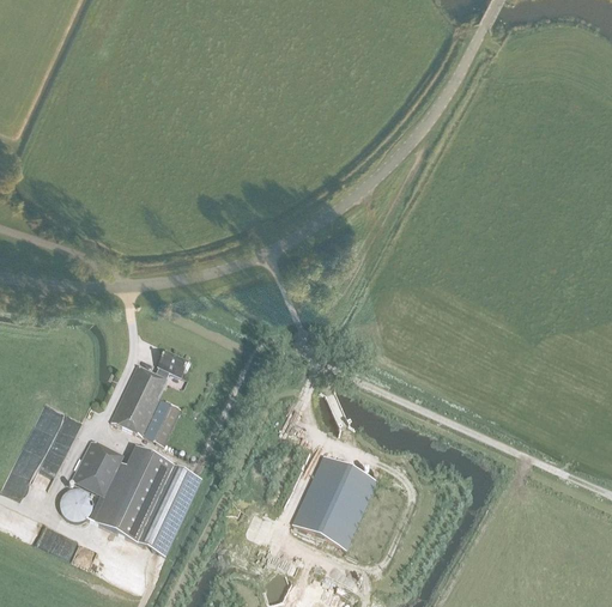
[(157,365),(153,371),(135,363),(108,419),(162,444),(180,408),(156,398),(162,384),(165,376),(163,376),(167,369),(179,375),(187,359),(163,347),(155,364),(157,365)]
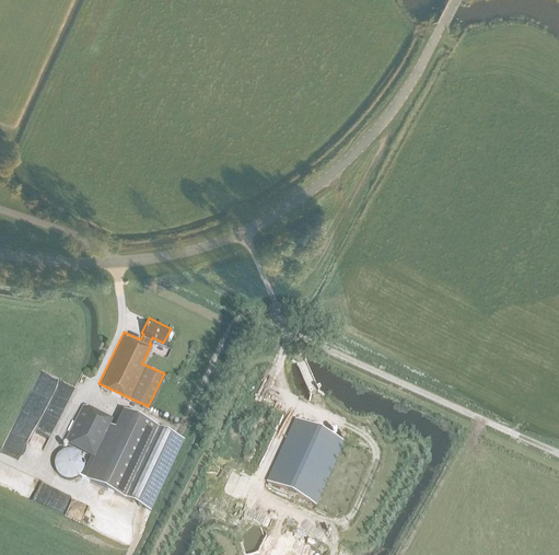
[(112,416),(81,401),(63,438),(93,453),(107,423),(112,416)]
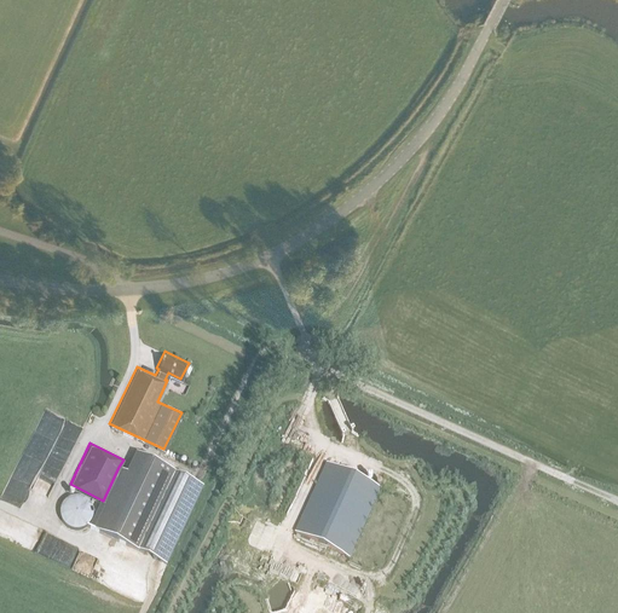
[(201,480),(166,463),(133,447),(123,469),(119,467),(103,501),(91,525),(163,557),(201,480)]
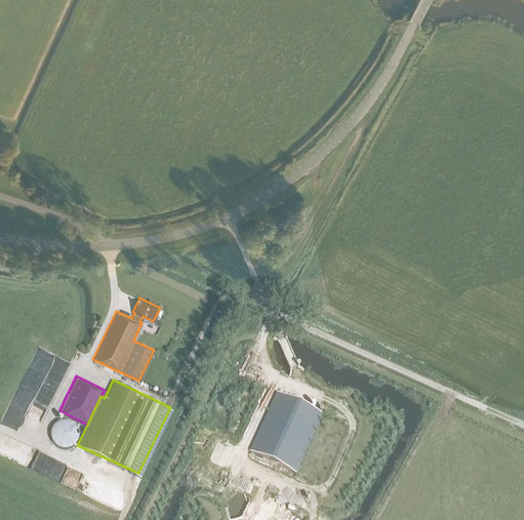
[(321,408),(275,388),(248,446),(294,468),(321,408)]
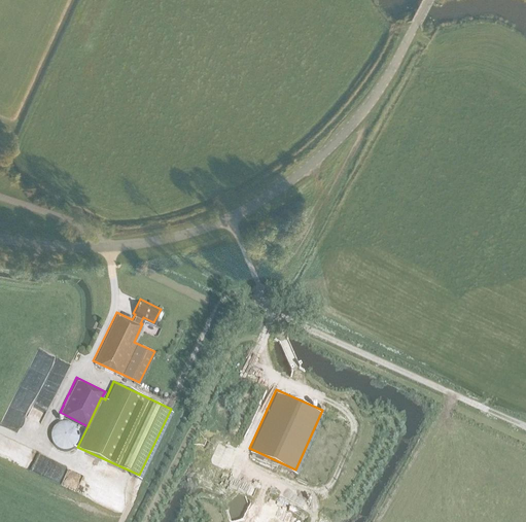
[(220,440),(231,446),(240,428),(229,423),(220,440)]
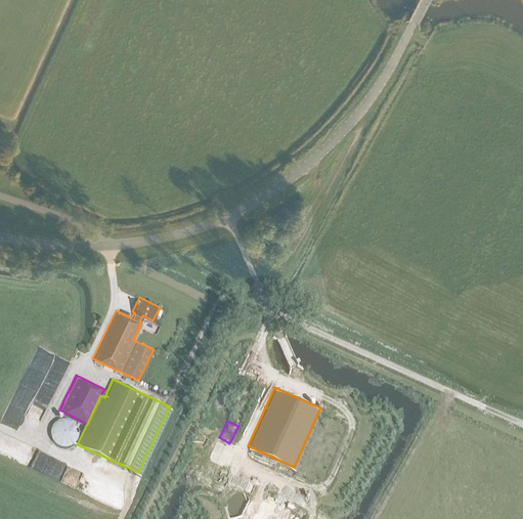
[(262,503),(259,504),(259,507),(261,509),(264,508),(264,507),(284,515),(281,518),(294,518),(305,496),(292,490),(288,500),(271,492),(273,486),(261,480),(254,494),(264,499),(262,503)]
